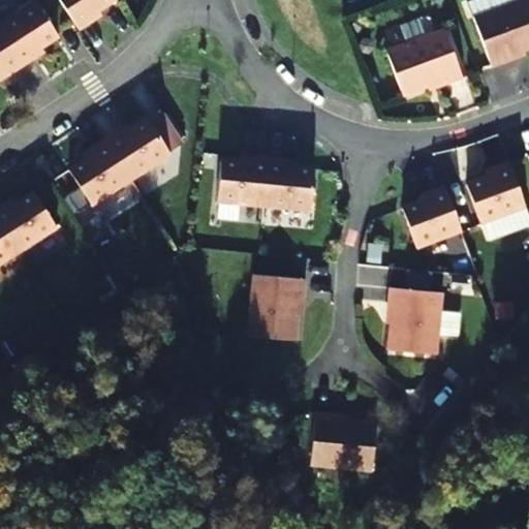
[(57,35),(34,0),(32,0),(0,21),(0,32),(21,65),(34,56),(31,52),(57,35)]
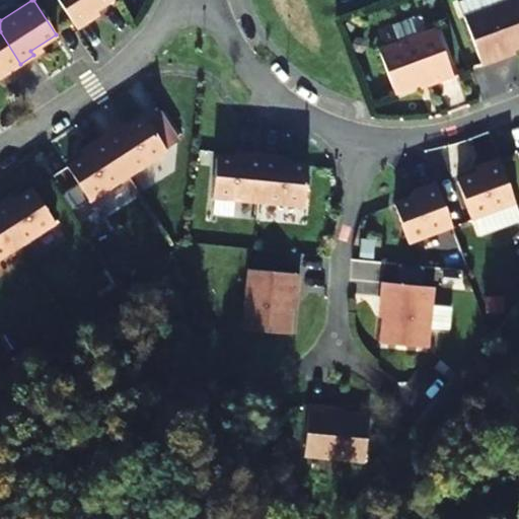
[(109,0),(58,0),(76,28),(89,19),(87,15),(109,0)]
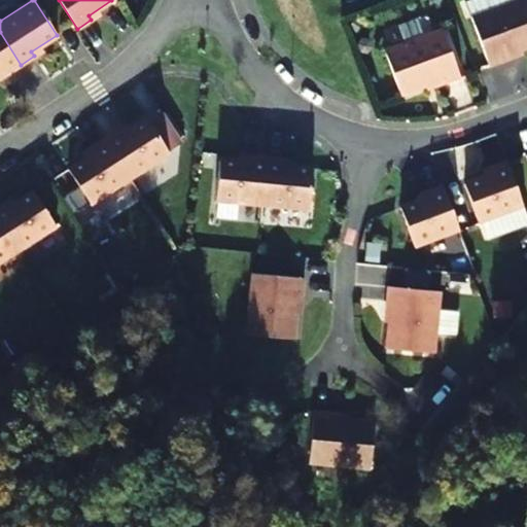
[(526,48),(526,0),(517,0),(471,16),(490,67),(504,61),(503,58),(526,48)]
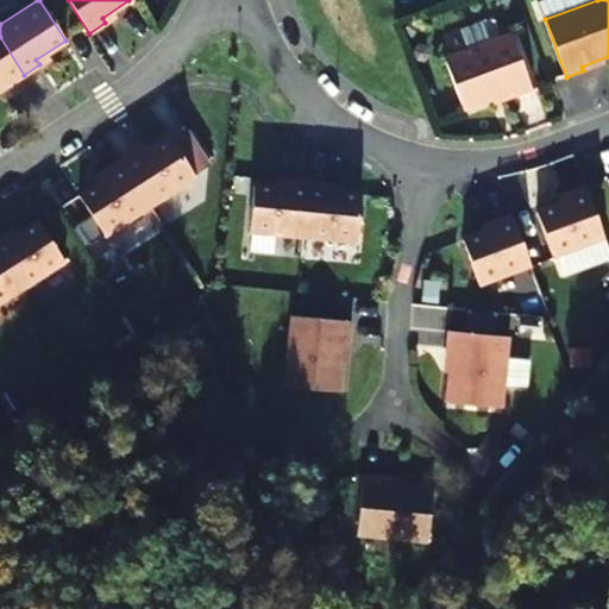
[(533,89),(512,32),(444,57),(464,111),(514,92),(515,96),(533,89)]
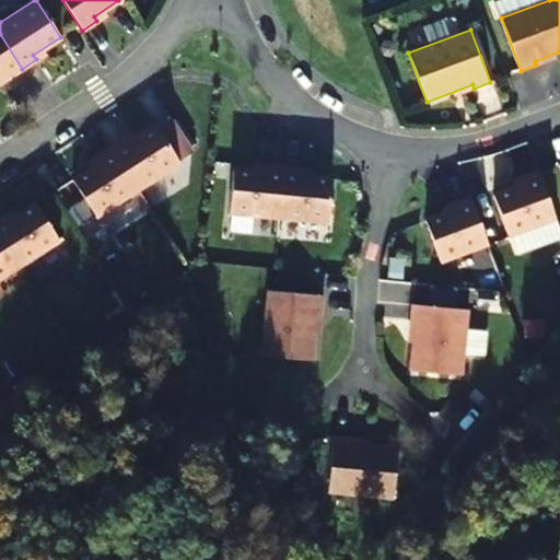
[(22,69),(0,34),(0,76),(4,73),(8,78),(22,69)]
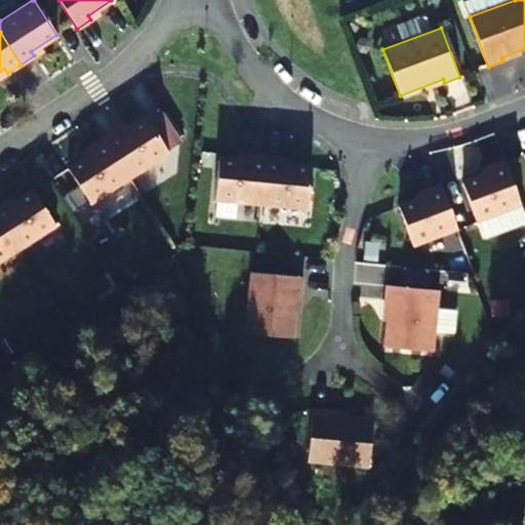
[(169,154),(147,118),(121,134),(118,130),(105,139),(130,179),(169,154)]
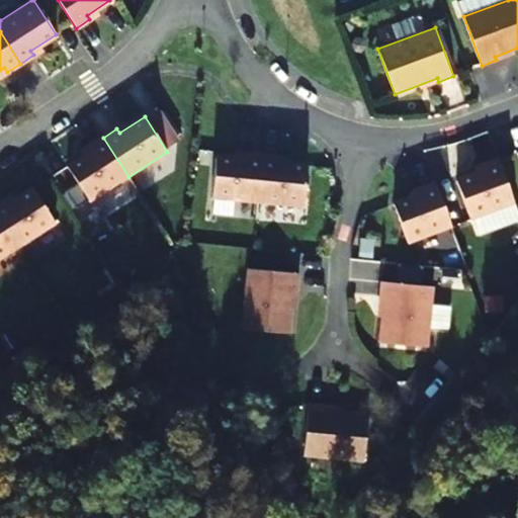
[(128,177),(103,138),(90,146),(93,150),(67,167),(90,201),(128,177)]
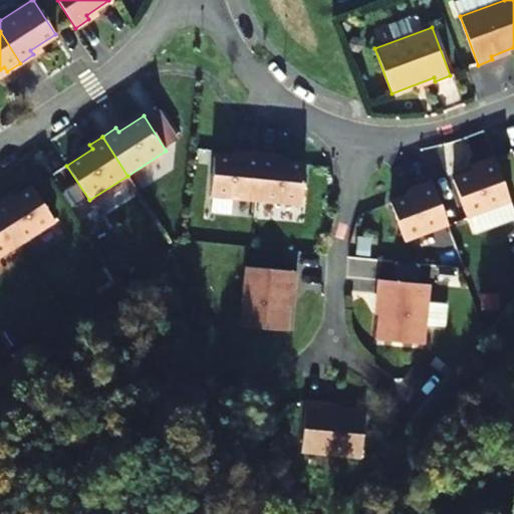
[(256,201),(260,155),(244,154),(244,159),(214,156),(210,197),(256,201)]
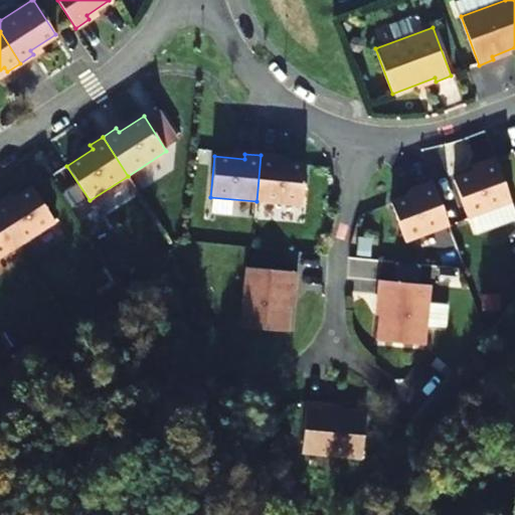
[(277,157),(261,155),(256,201),(302,206),(306,165),(276,162),(277,157)]
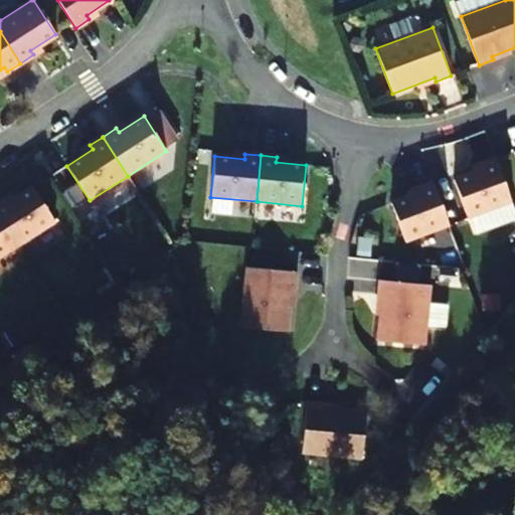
[(512,202),(495,158),(481,164),(482,169),(455,179),(469,218),(512,202)]
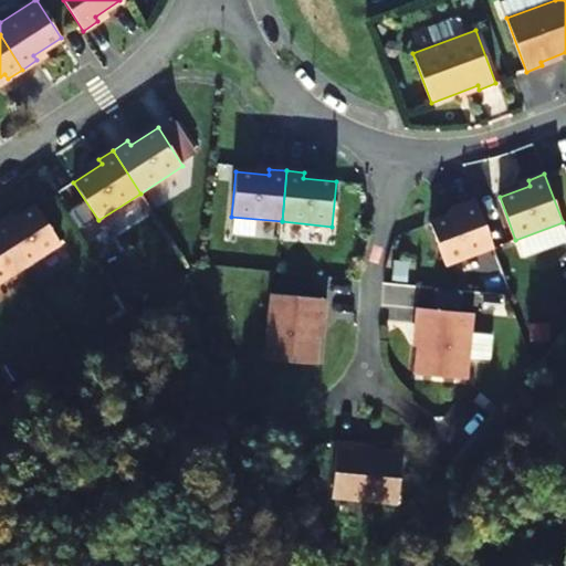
[(493,248),(475,200),(460,206),(461,211),(431,222),(447,265),(493,248)]
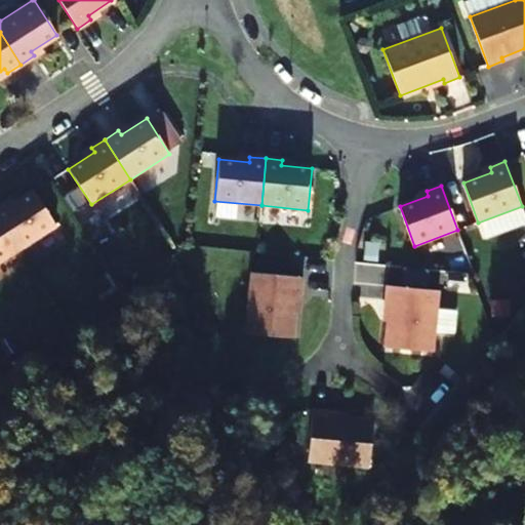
[(56,227),(34,191),(7,207),(5,203),(0,206),(0,225),(17,251),(56,227)]
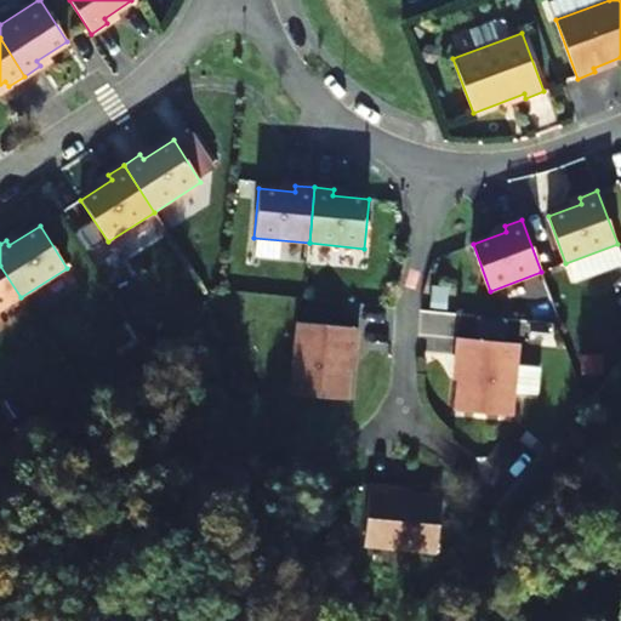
[(0,311),(21,297),(0,266),(0,311)]
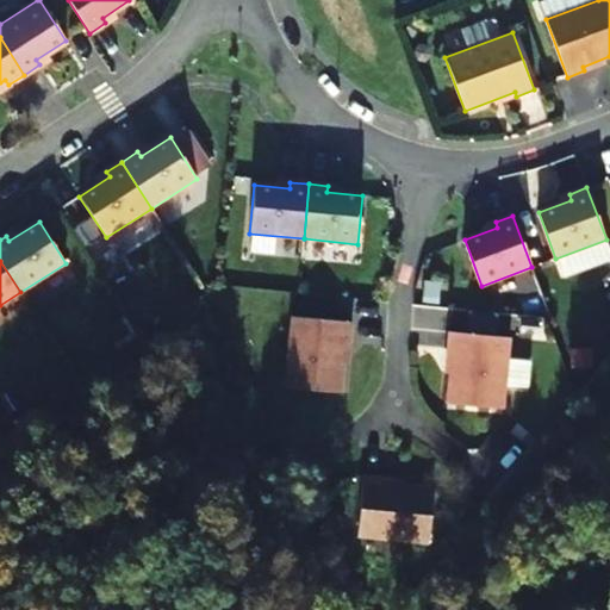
[(490,313),(470,315),(470,332),(491,331),(490,313)]
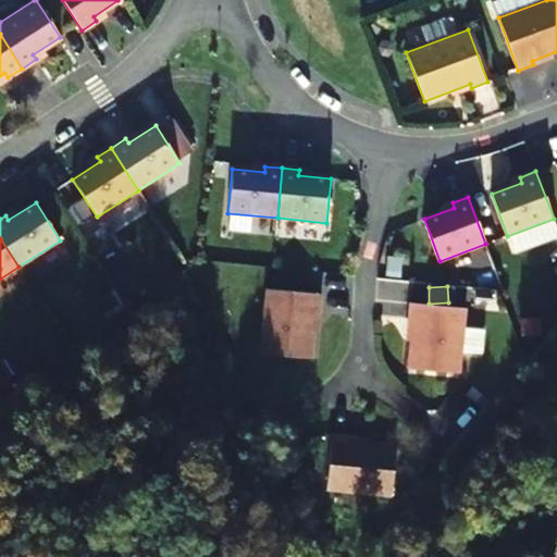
[(320,310),(322,294),(265,288),(260,354),(312,358),(317,310),(320,310)]
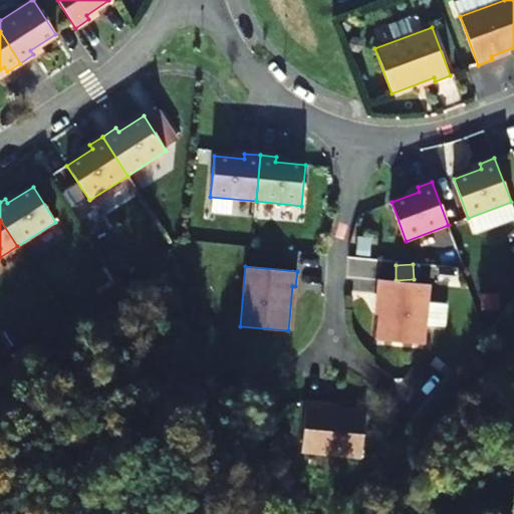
[(424,344),(430,284),(378,279),(376,294),(380,294),(375,339),(424,344)]
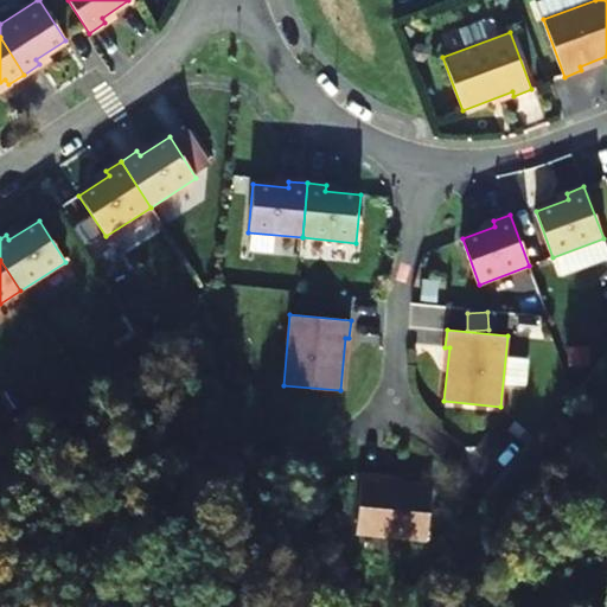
[(427,541),(432,484),(378,479),(379,474),(362,473),(356,535),(427,541)]
